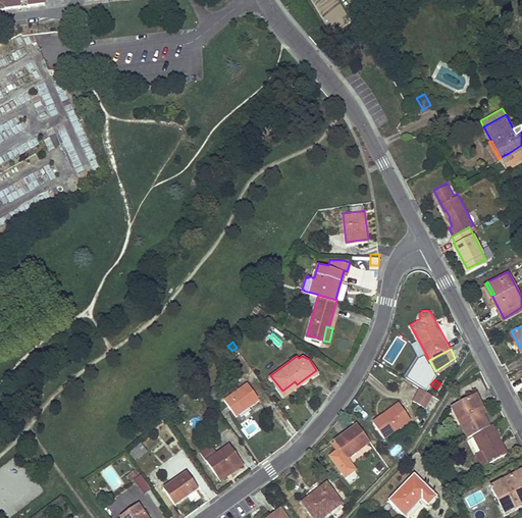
[(237,414),(259,397),(247,380),(224,397),(237,414)]
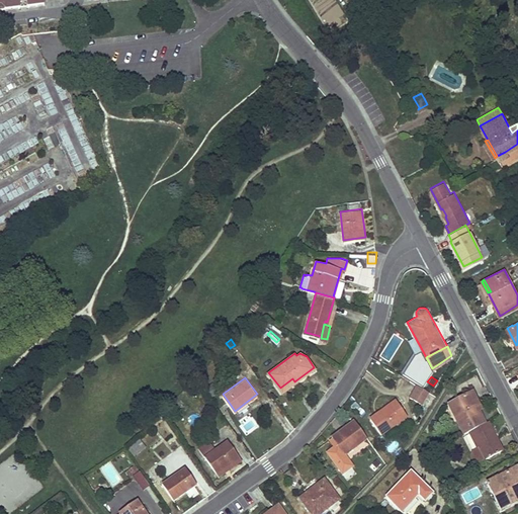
[(282,391),(294,381),(292,378),(280,388),(282,391)]
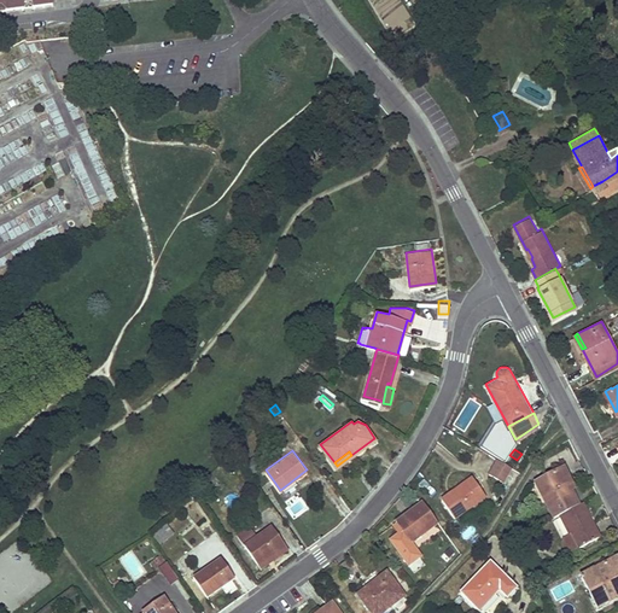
[(261,463),(254,454),(246,459),(254,468),(261,463)]
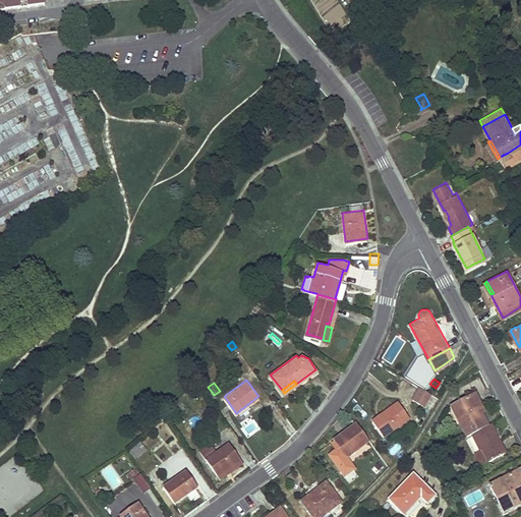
[(424,404),(431,392),(419,385),(412,397),(424,404)]
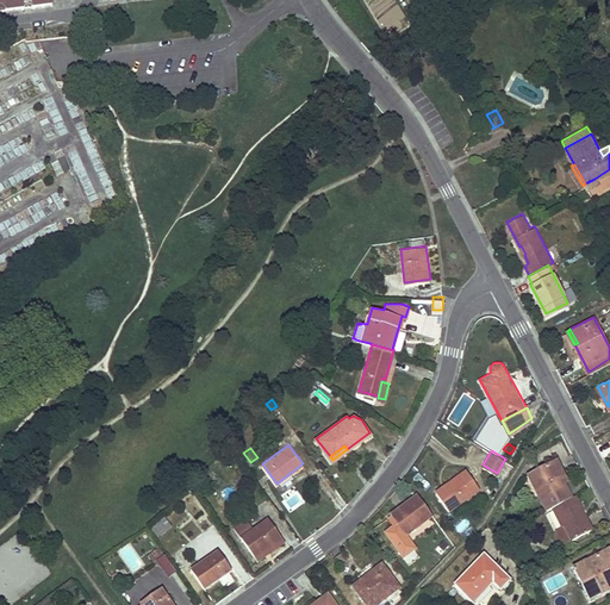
[(562,479),(556,468),(560,466),(556,457),(528,472),(547,507),(553,505),(571,494),(562,479)]
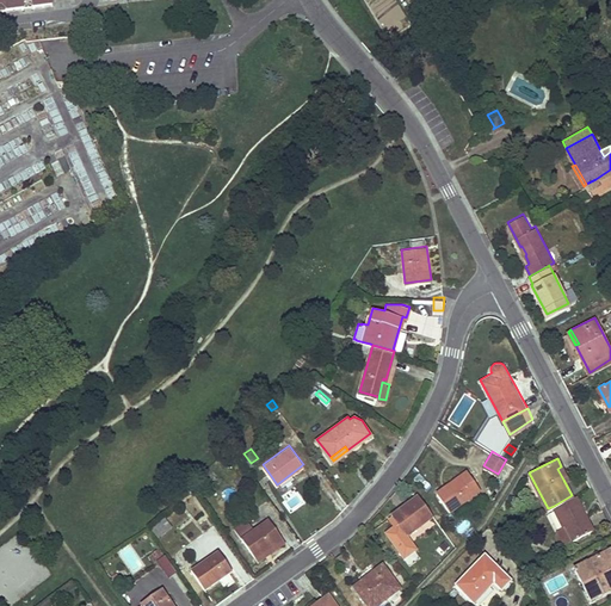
[(449,508),(480,487),(468,470),(437,492),(449,508)]
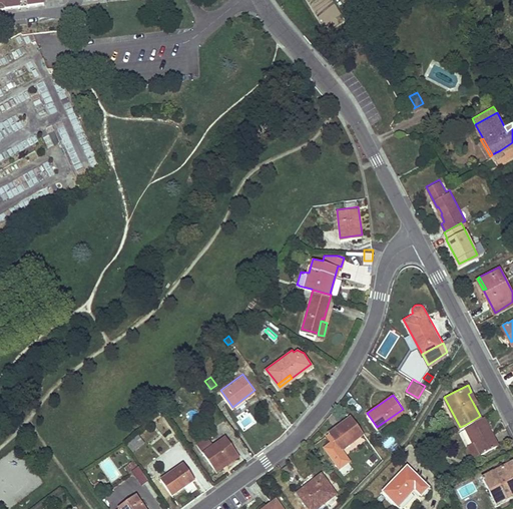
[(341,447),(363,431),(351,414),(329,431),(330,432),(341,446),(341,447)]
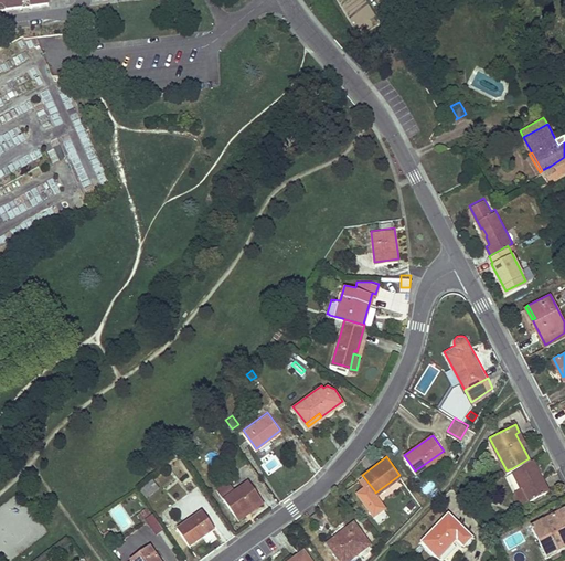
[(548,487),(532,457),(529,458),(512,468),(522,486),(515,488),(514,493),(519,500),(522,501),(529,498),(548,487)]
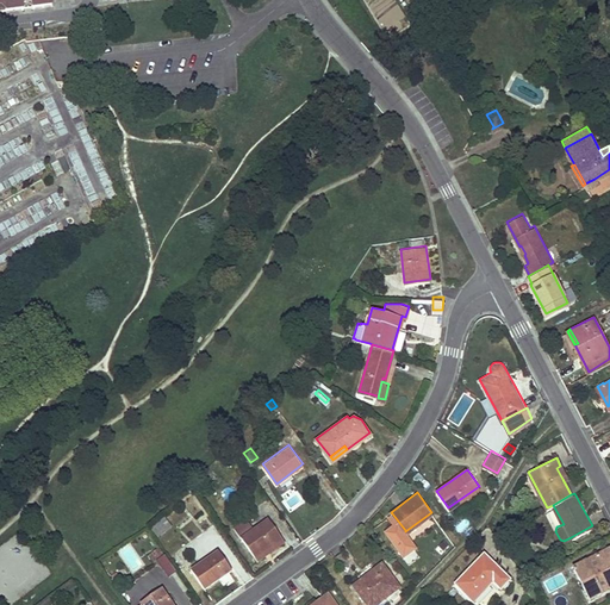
[(552,506),(546,509),(553,525),(559,522),(552,506)]
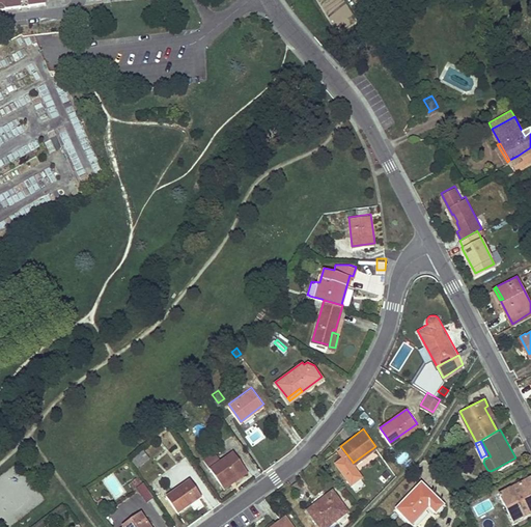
[(149,455),(142,447),(131,456),(138,465),(149,455)]
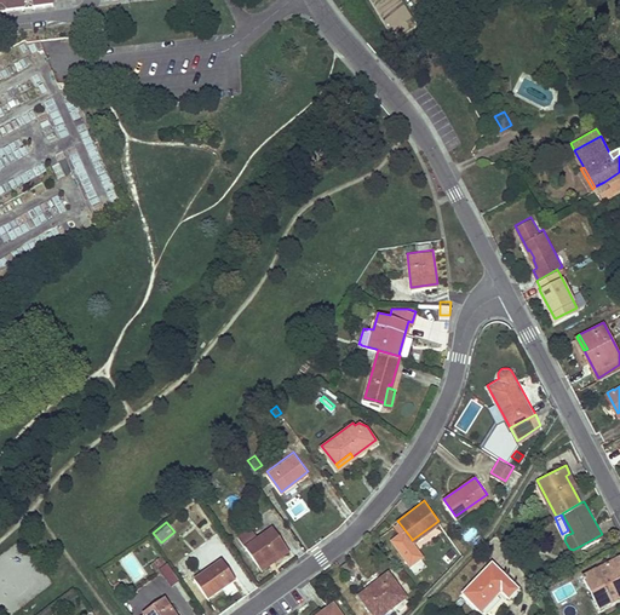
[(412,539),(399,522),(395,524),(408,541),(412,539)]
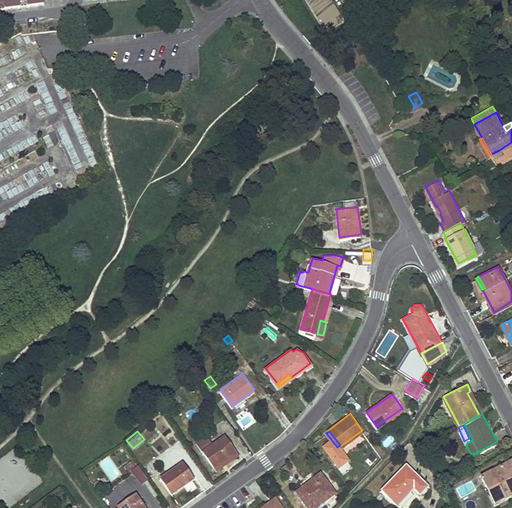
[(237,449),(225,433),(213,441),(207,433),(196,441),(214,465),(235,450),(237,449)]
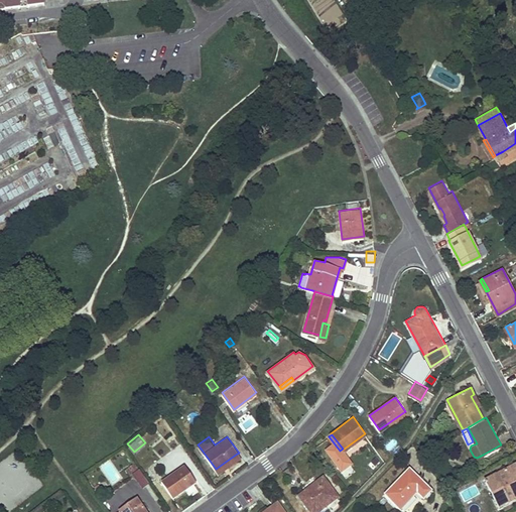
[(218,473),(239,457),(237,454),(216,469),(218,473)]
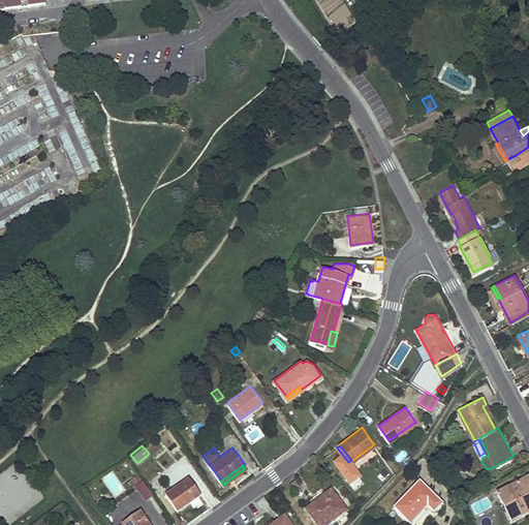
[(200,492),(189,474),(165,492),(178,508),(200,492)]
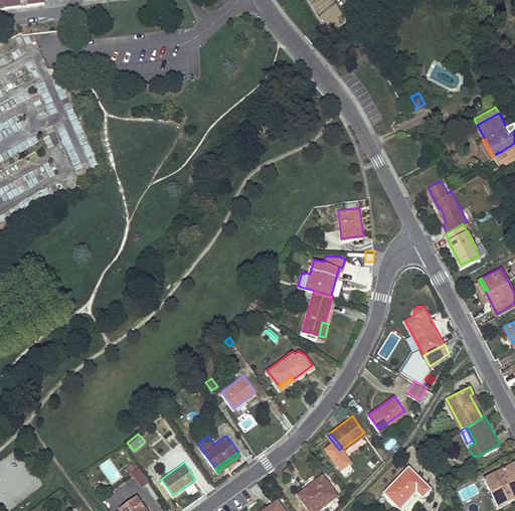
[(514,493),(512,488),(514,486),(514,464),(514,462),(484,477),(498,503),(514,493)]
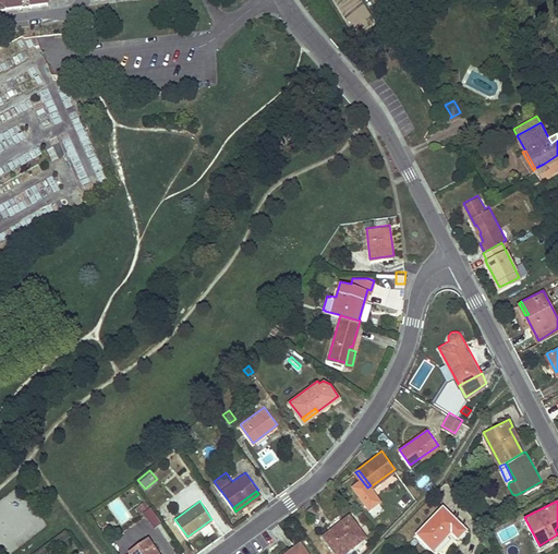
[(161,517),(152,502),(143,507),(154,522),(161,517)]
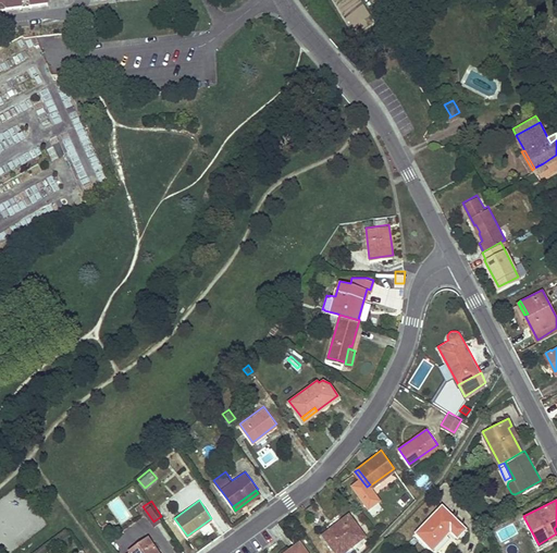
[(320,513),(312,501),(306,505),(314,517),(320,513)]
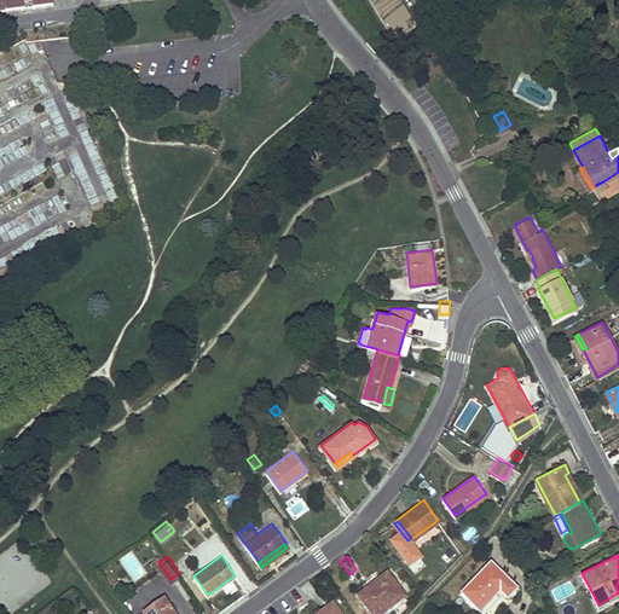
[(518,585),(491,560),(462,590),(480,607),(501,586),(508,595),(518,585)]
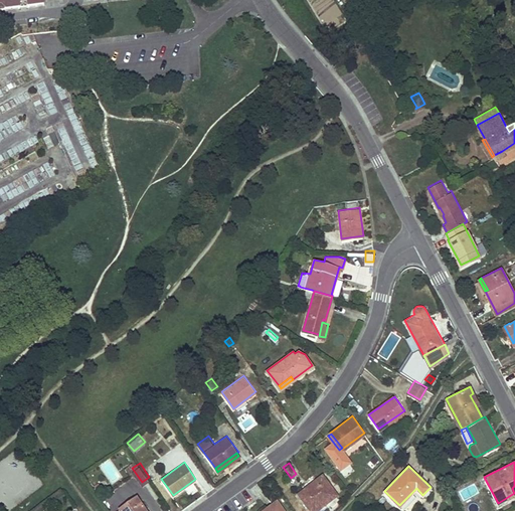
[(312,510),(313,510),(337,493),(322,474),(299,493),(312,510)]
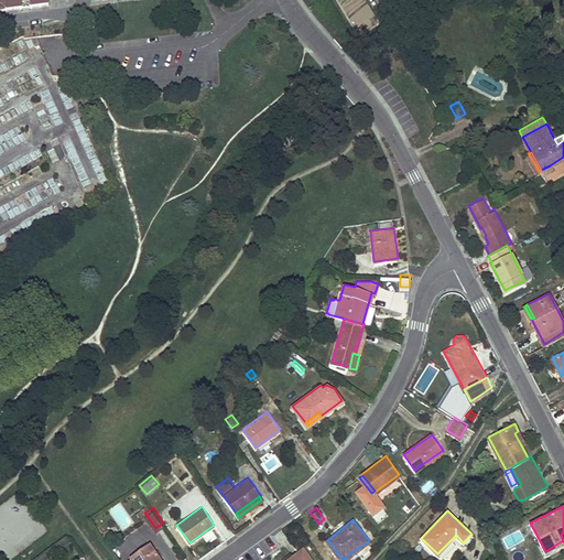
[(161,559),(150,542),(123,559),(161,559)]
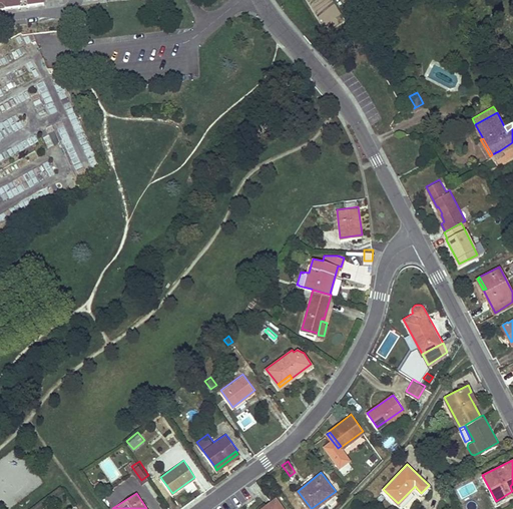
[(284,508),(276,498),(264,506),(265,508),(260,508),(261,508),(260,508),(284,508)]
